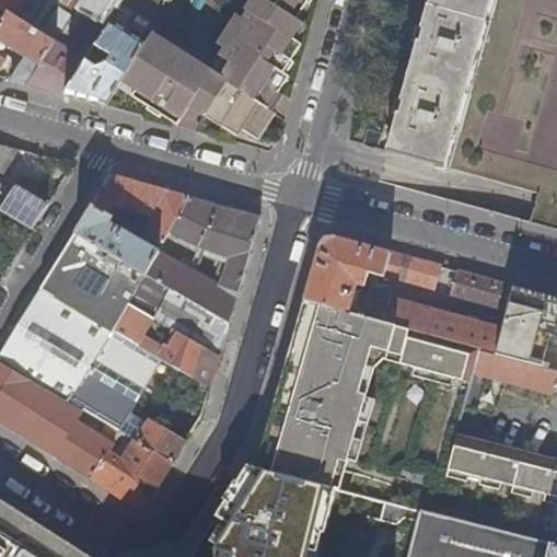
[(44,6),(66,20),(70,12),(50,0),(0,0),(0,7),(6,10),(8,11),(13,14),(22,0),(25,0),(41,10),(44,6)]
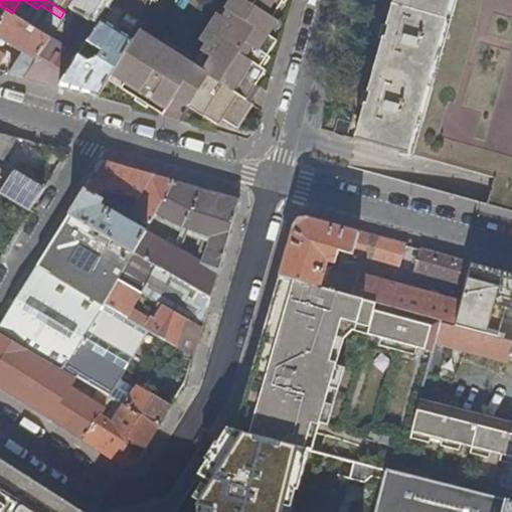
[(71,0),(68,6),(97,23),(92,31),(57,83),(96,95),(109,73),(132,38),(95,15),(104,0),(71,0)]
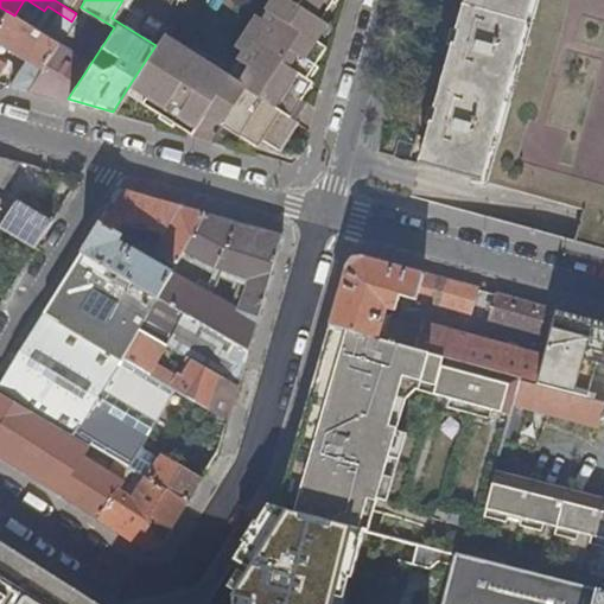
[(274,0),(227,74),(164,32),(156,45),(128,87),(159,108),(157,112),(171,120),(173,116),(191,128),(208,103),(226,115),(222,120),(259,142),(264,135),(280,146),(298,120),(290,114),(312,80),(309,77),(317,64),(315,63),(325,45),(315,39),(326,21),(319,18),(331,0),(335,2),(336,0),(274,0)]
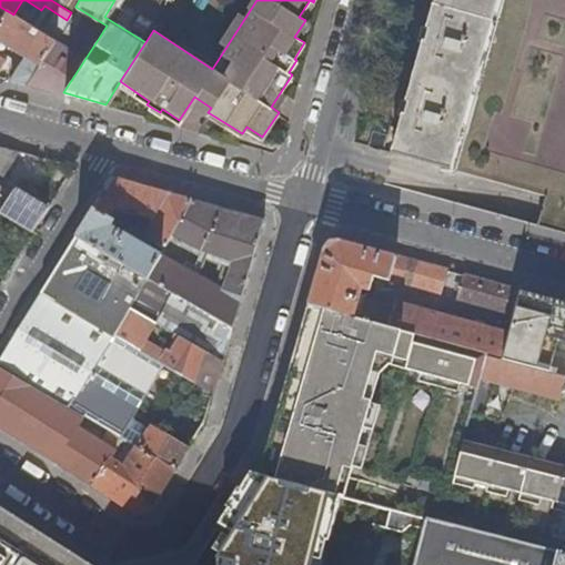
[(431,0),(431,2),(390,150),(450,167),(496,0),(431,0)]
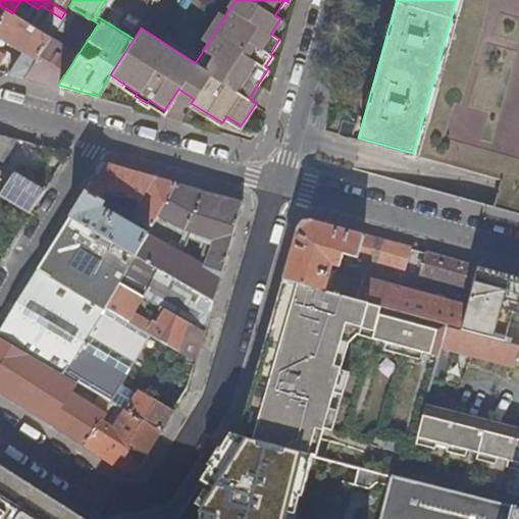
[(0,37),(20,49),(7,70),(23,75),(50,36),(12,13),(7,10),(5,9),(0,16),(0,58),(4,52),(0,49),(0,37)]
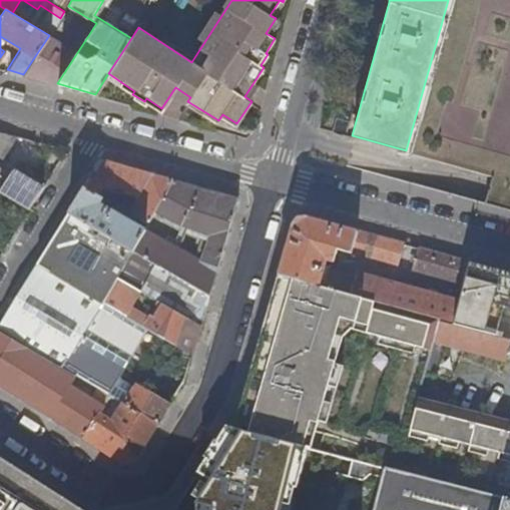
[(70,50),(49,35),(23,74),(42,79),(57,83),(91,31),(79,23),(68,39),(75,43),(70,50)]
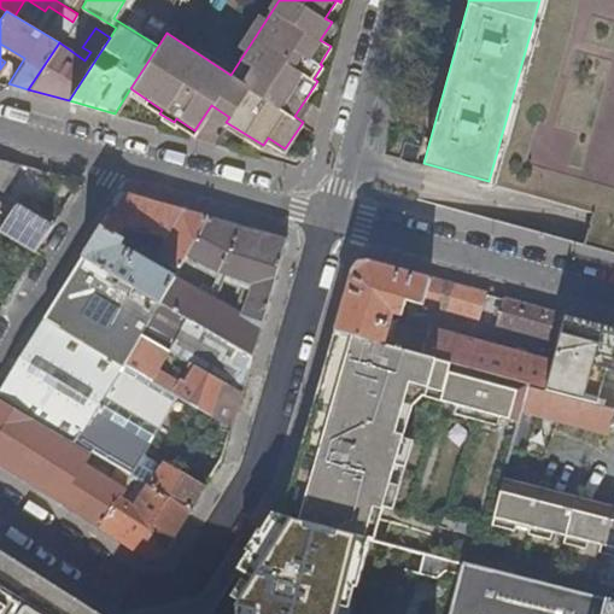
[(0,187),(16,162),(0,157),(0,187)]
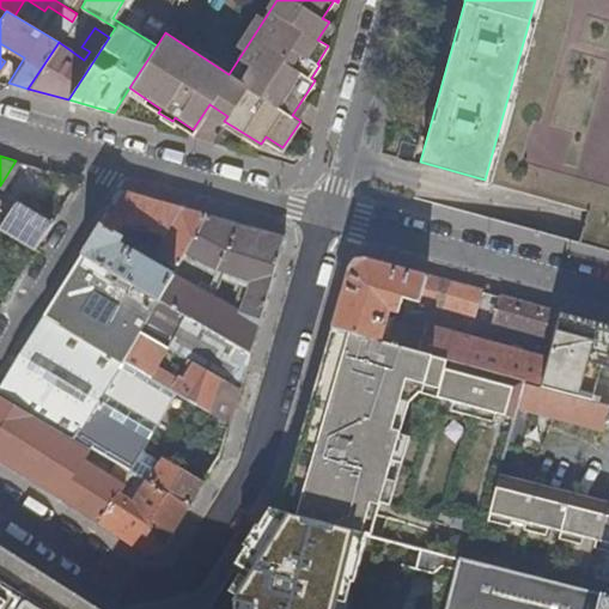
[(117,189),(79,251),(157,297),(140,329),(164,343),(181,311),(248,351),(282,235),(117,189)]
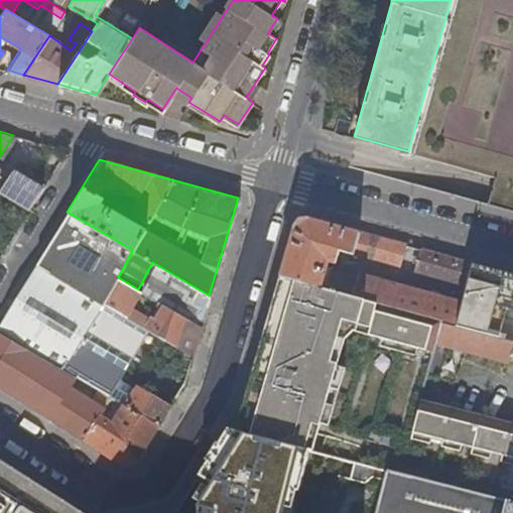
[(0,193),(16,203),(28,210),(42,185),(12,166),(9,172),(0,166),(0,193)]
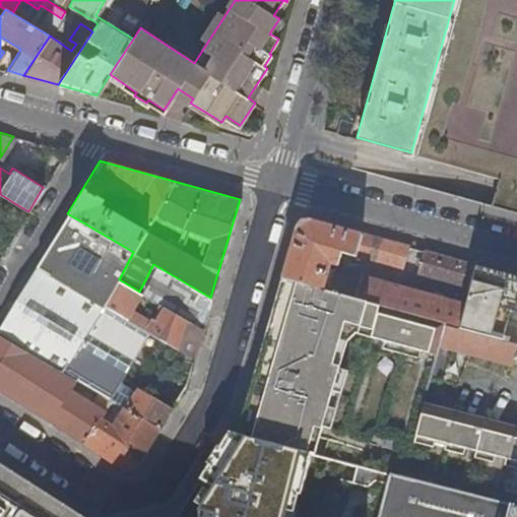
[(0,231),(16,204),(0,194),(0,231)]
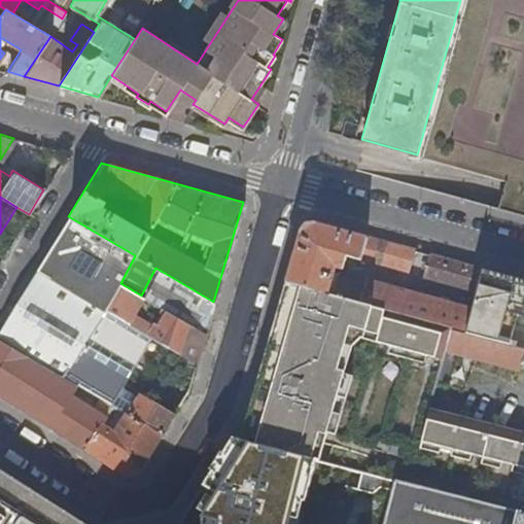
[(68,216),(37,267),(105,309),(120,283),(135,255),(68,216)]
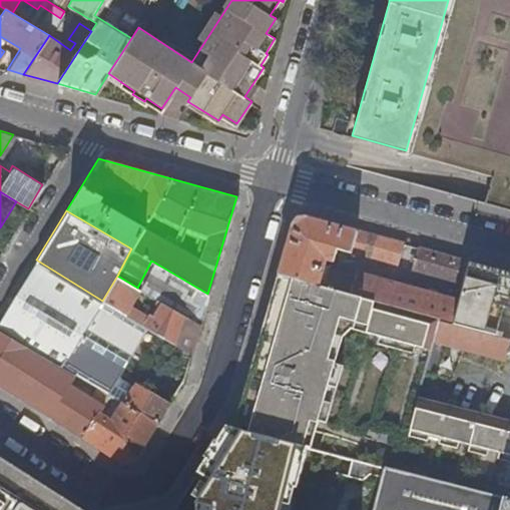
[(462,280),(457,279),(455,286),(453,285),(450,296),(361,271),(363,264),(357,263),(357,264),(351,263),(349,272),(322,264),(324,257),(333,259),(336,246),(360,252),(360,251),(368,253),(369,252),(382,257),(382,258),(397,262),(402,241),(304,214),(292,221),(277,272),(438,316),(438,317),(451,321),(456,301),(462,280)]
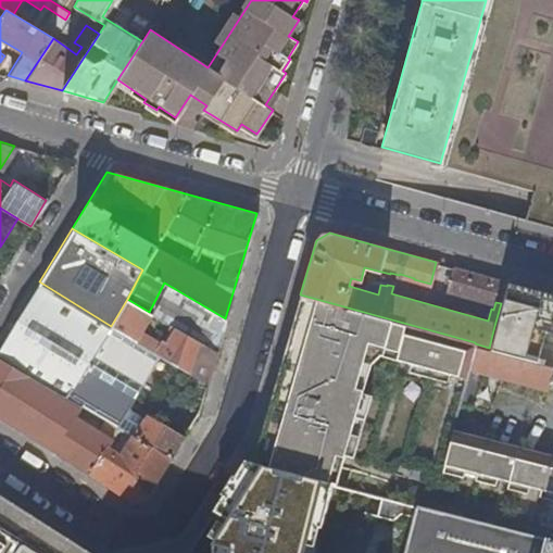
[(495,302),(501,303),(507,281),(452,266),(445,289),(495,302)]
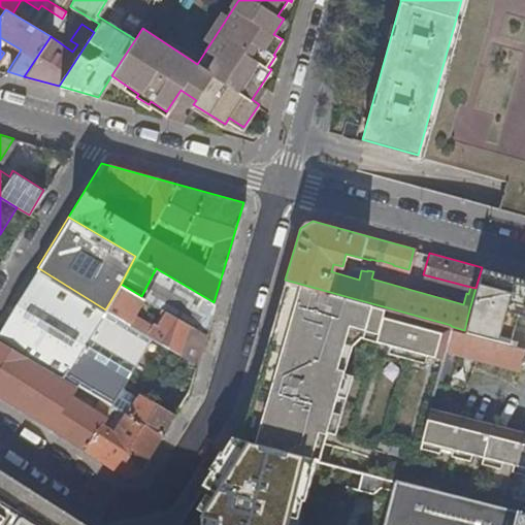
[(37,267),(0,327),(0,339),(64,376),(105,309),(37,267)]
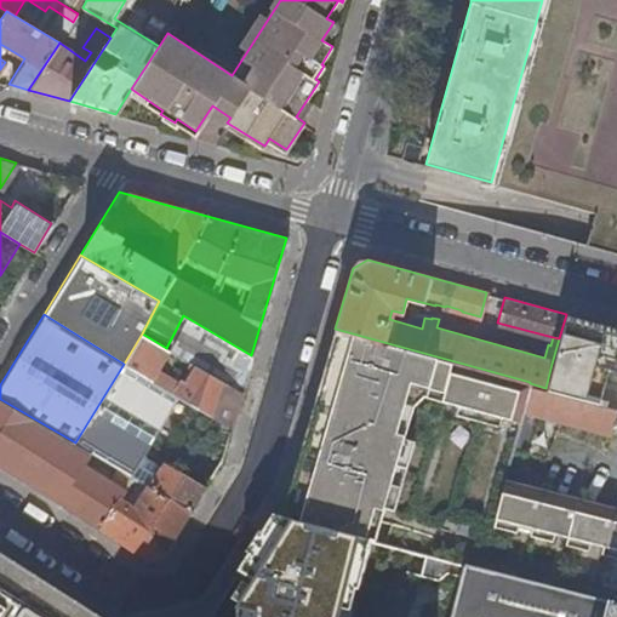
[(616,327),(566,314),(559,338),(552,364),(616,381),(616,327)]
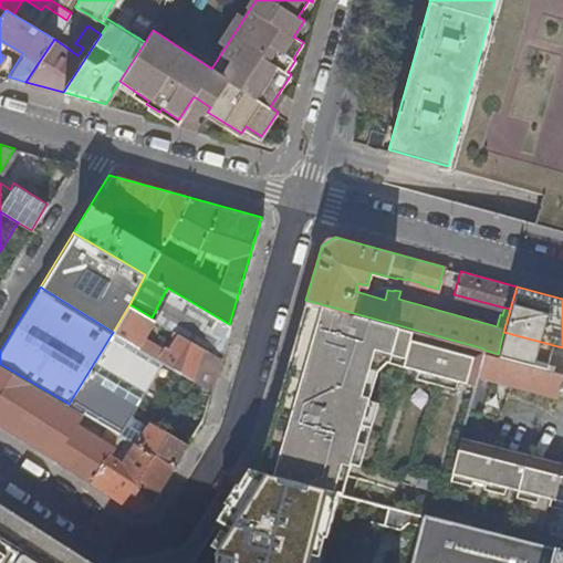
[(219,357),(229,324),(167,288),(152,318),(153,319),(174,330),(219,357)]
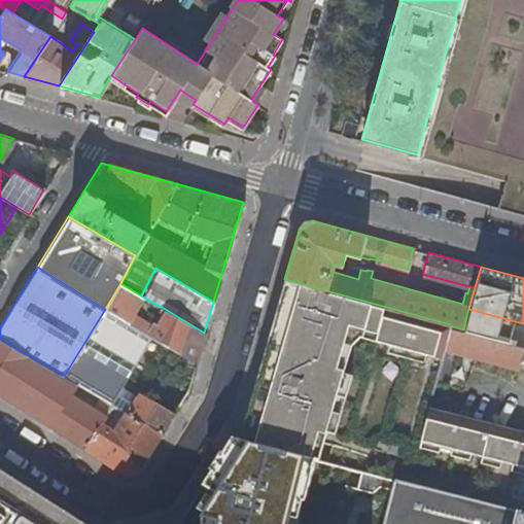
[(336,368),(348,325),(376,334),(374,341),(387,345),(385,352),(422,362),(424,355),(441,360),(450,325),(450,324),(284,279),(279,295),(286,299),(264,377),(256,375),(245,410),(324,433),(343,370),(336,368)]
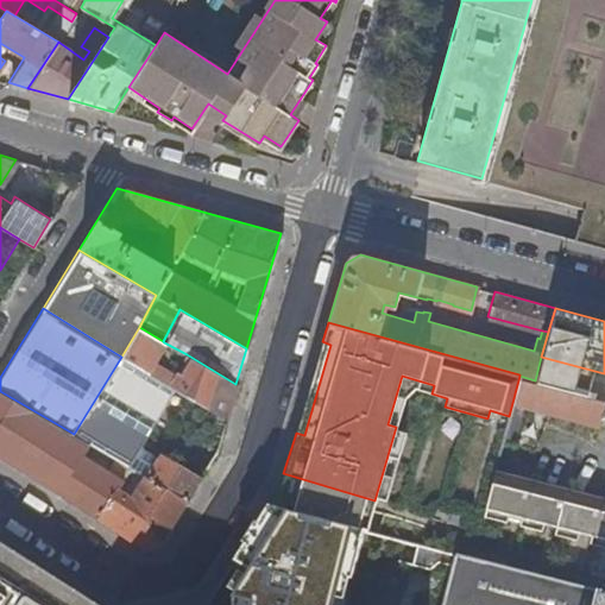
[(235,384),(187,354),(174,375),(152,363),(164,342),(163,341),(139,327),(121,357),(171,386),(216,413),(224,399),(229,403),(235,384)]
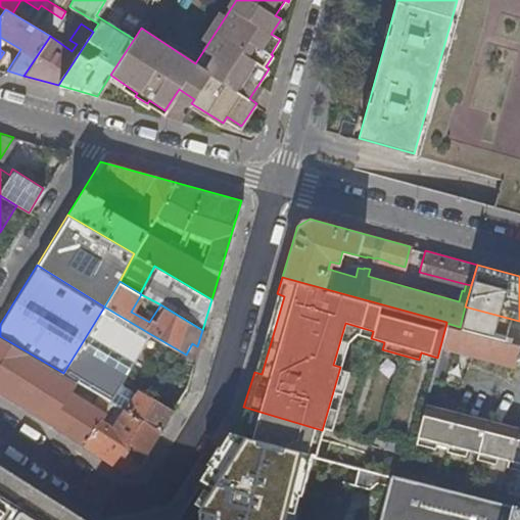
[(170,412),(120,382),(147,332),(104,306),(63,373),(77,381),(123,408),(159,429),(170,412)]
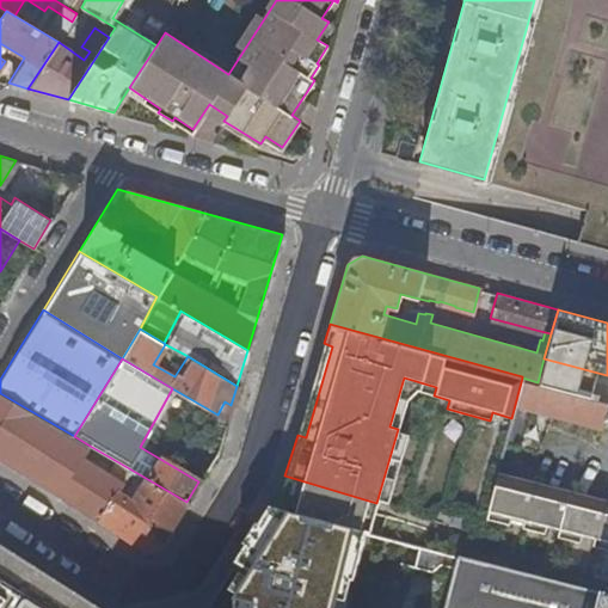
[(590,385),(587,395),(603,400),(607,390),(590,385)]
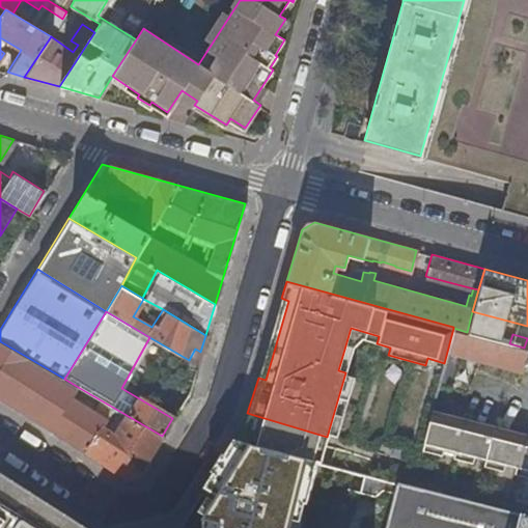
[(72,395),(78,387),(64,379),(0,341),(0,397),(84,451),(102,424),(106,417),(72,395)]
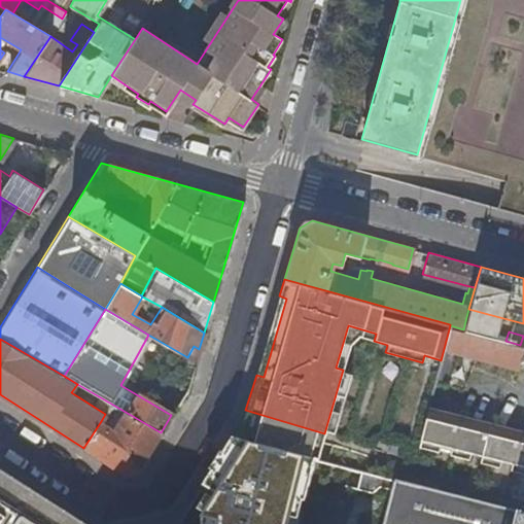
[(194,346),(187,357),(195,362),(199,349),(194,346)]
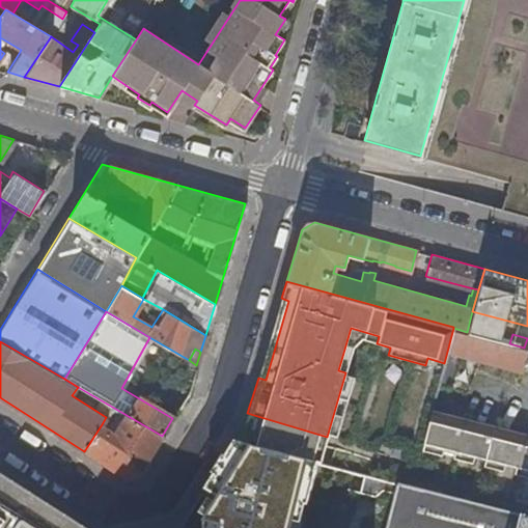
[(527,434),(432,409),(421,449),(441,454),(442,448),(453,451),(452,457),(471,463),(473,456),(484,459),(482,465),(502,470),(503,464),(515,467),(512,473),(527,476),(527,434)]
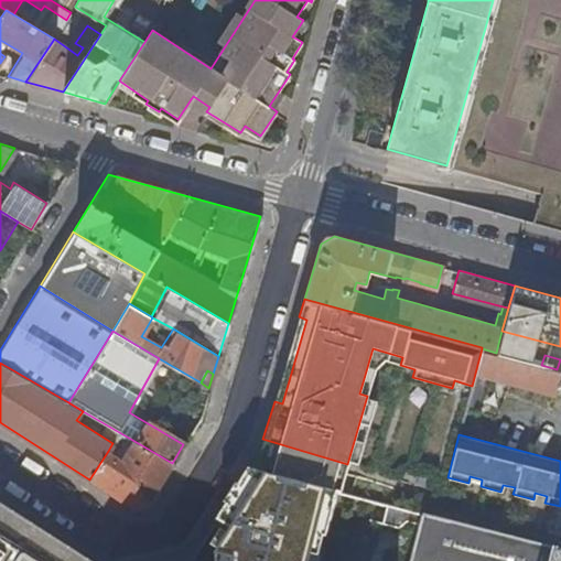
[(340,491),(347,464),(262,439),(262,440),(255,470),(340,491)]
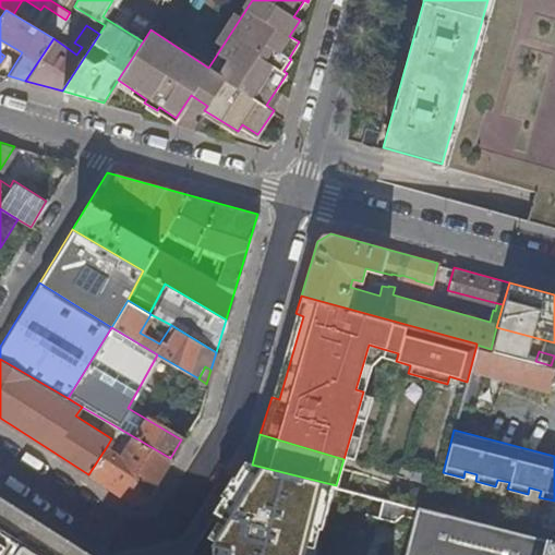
[(119,454),(107,446),(88,474),(130,501),(145,497),(170,458),(131,435),(119,454)]
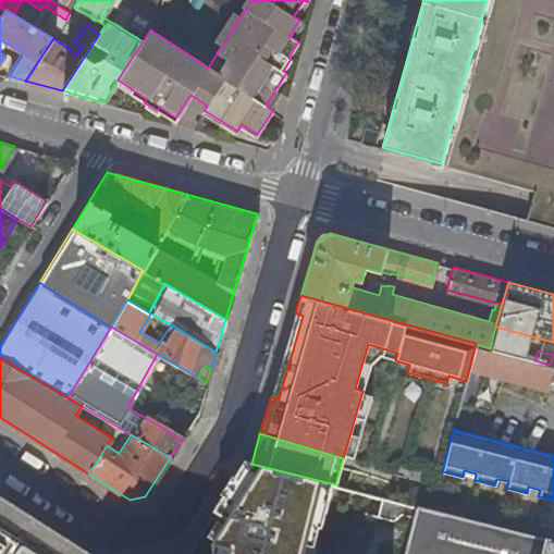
[(391,553),(404,503),(335,484),(251,464),(244,462),(218,502),(300,524),(310,527),(303,553),(292,553),(296,541),(221,521),(219,527),(205,524),(185,553),(391,553)]
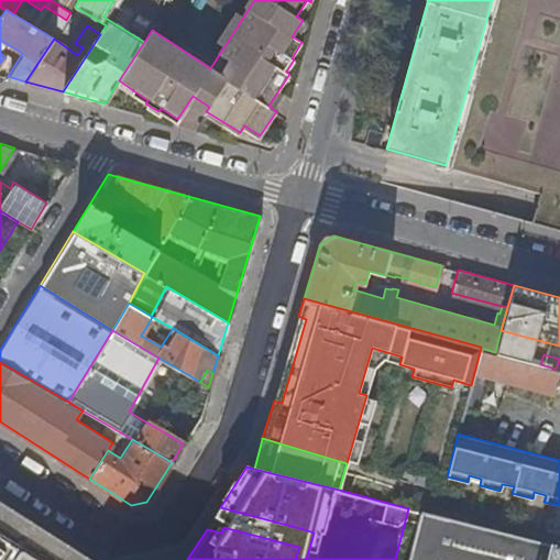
[(559,559),(559,547),(419,511),(406,559),(559,559)]
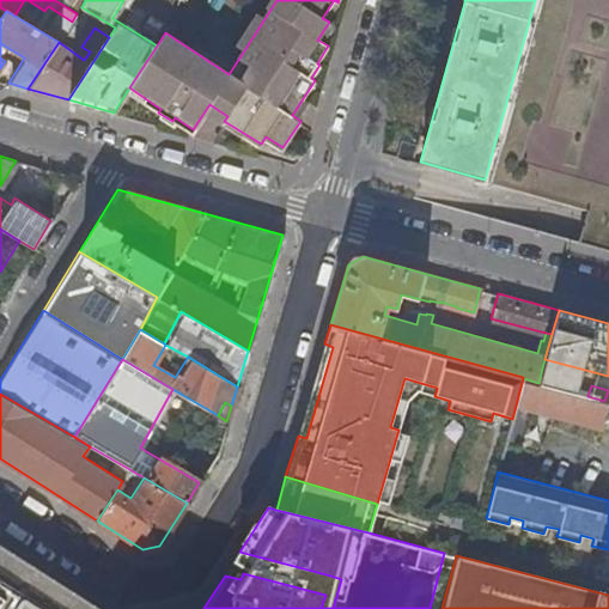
[(0,608),(74,608),(0,562),(0,608)]
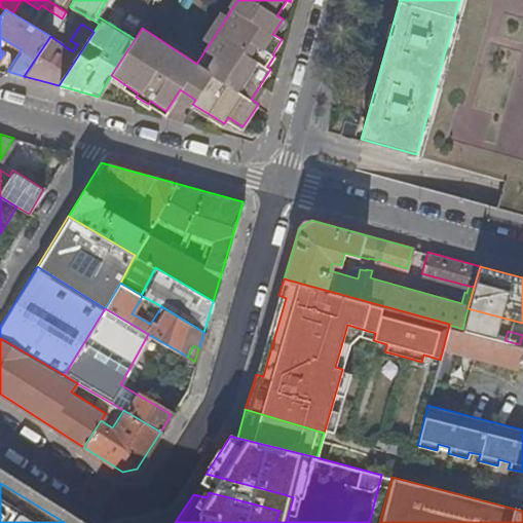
[(286,522),(293,497),(284,494),(279,511),(275,522),(286,522)]
